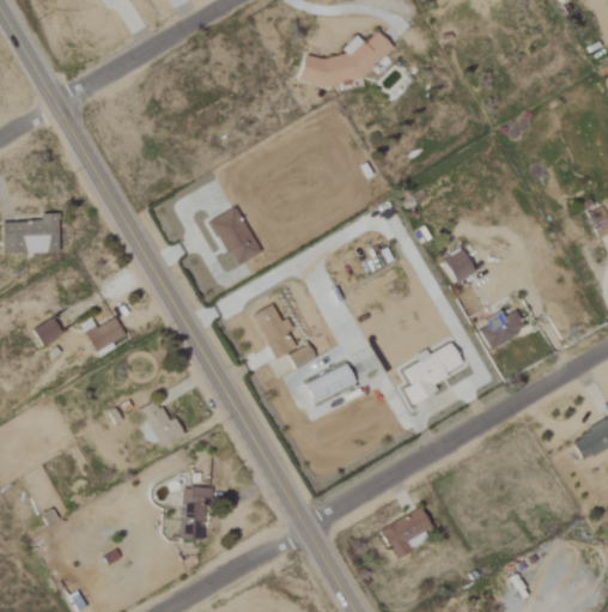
[(394,48),(378,32),(365,44),(357,36),(344,49),(345,54),(301,61),(305,89),(364,77),(394,48)]
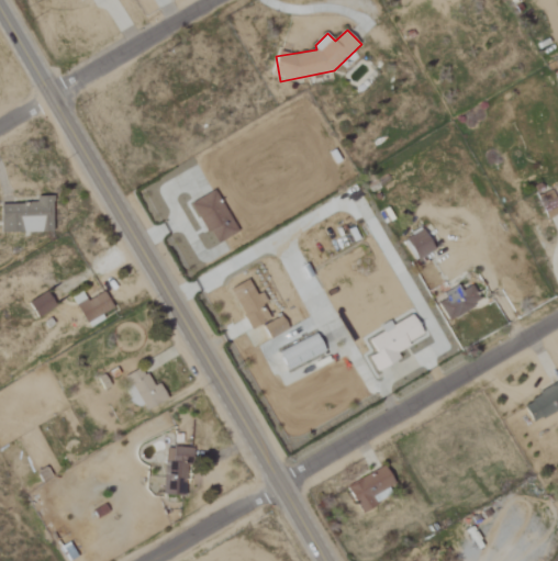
[(192,203),(218,244),(241,229),(215,190),(192,203)]
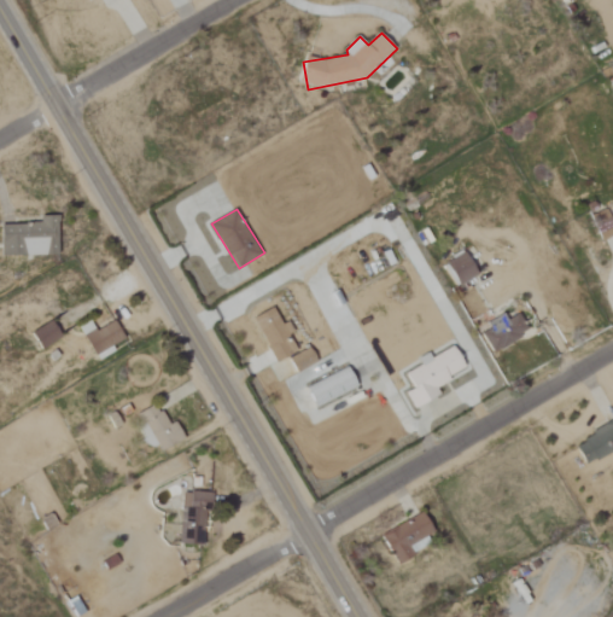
[(602,240),(612,237),(612,217),(608,209),(593,215),(602,240)]
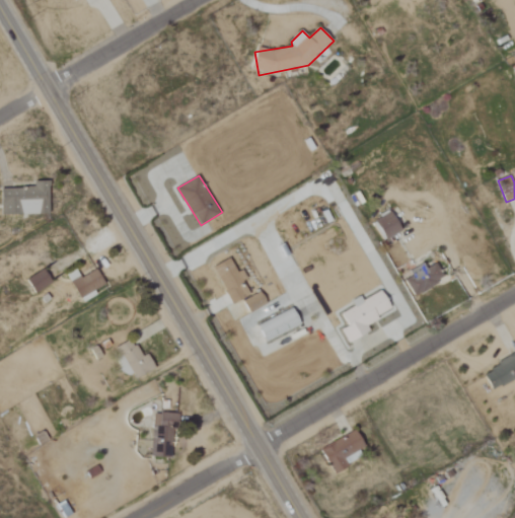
[(51,213),(50,180),(35,180),(35,187),(2,188),(3,214),(51,213)]
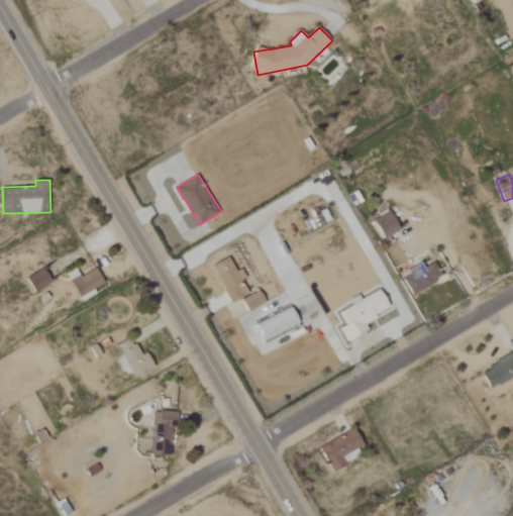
[(376,217),(385,237),(401,230),(392,210),(376,217)]
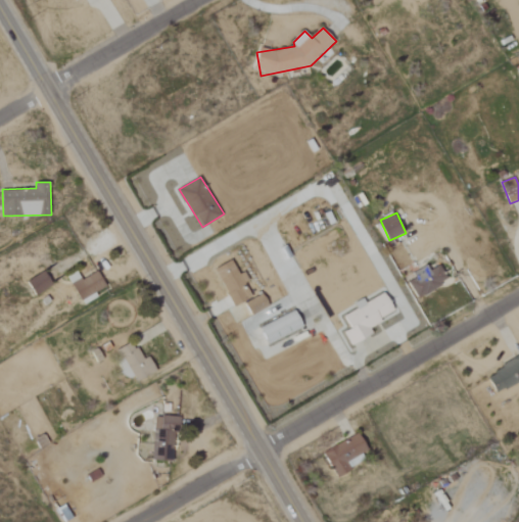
[(237,305),(252,296),(245,283),(250,280),(244,271),(240,273),(231,258),(215,269),(237,305)]
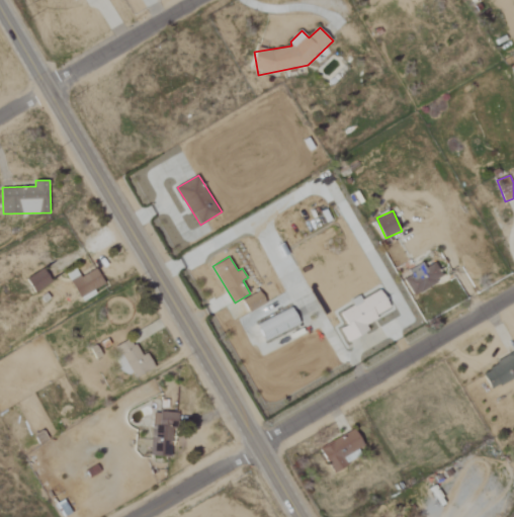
[(416,294),(445,277),(435,261),(406,278),(416,294)]
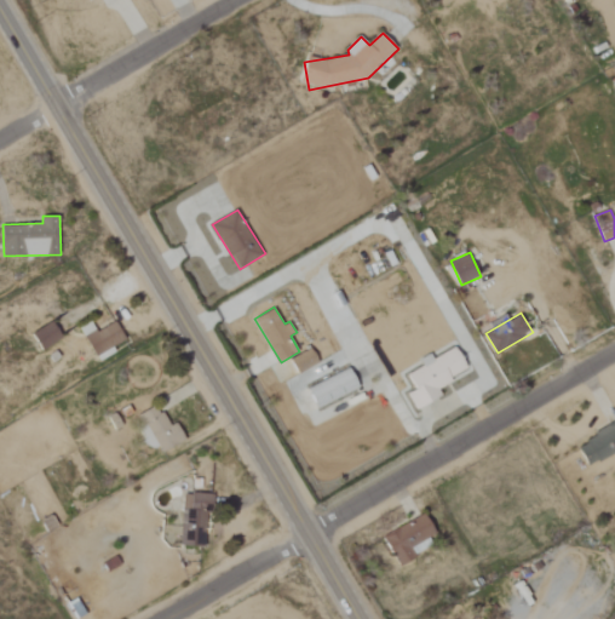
[(44,349),(63,337),(53,320),(33,333),(44,349)]
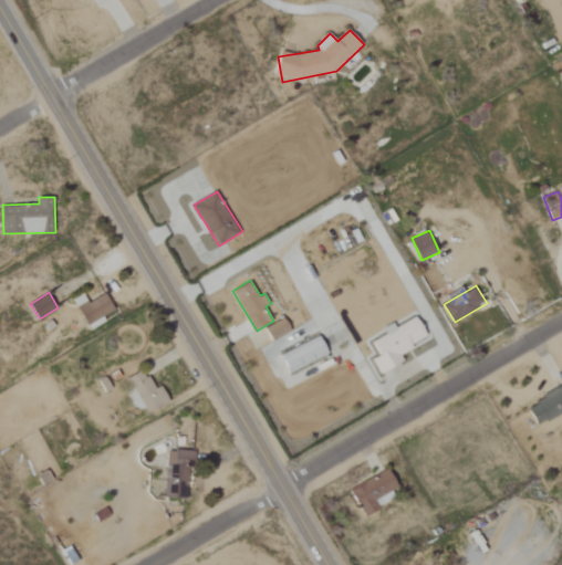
[(80,305),(91,330),(106,322),(104,315),(115,311),(107,293),(80,305)]
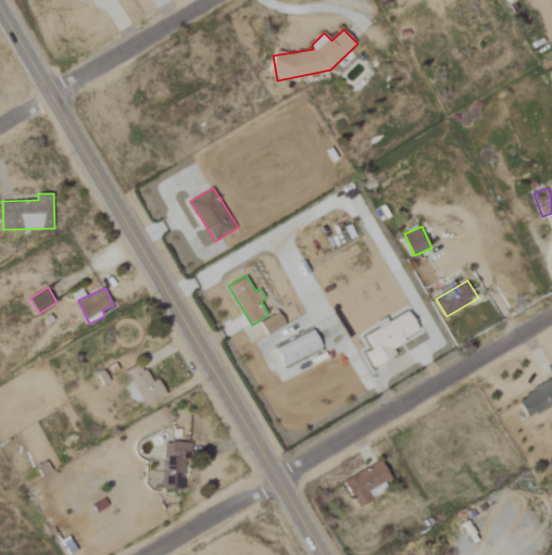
[(365,332),(373,349),(367,352),(374,366),(398,354),(393,345),(421,331),(410,311),(389,322),(389,320),(365,332)]
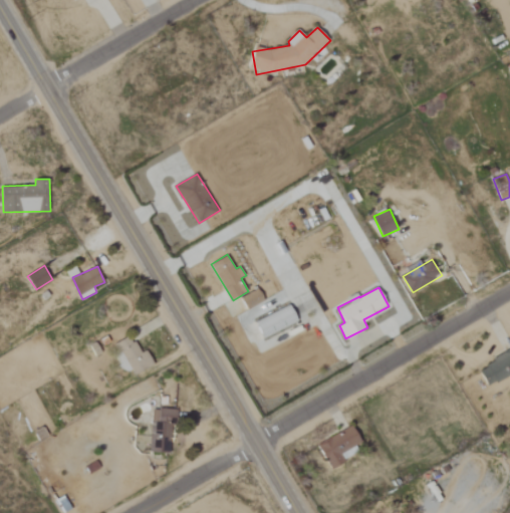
[(264,301),(260,288),(242,295),(247,308),(264,301)]
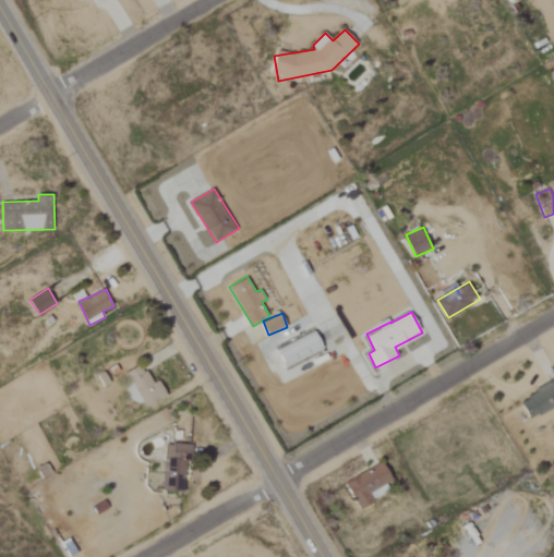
[(279,346),(286,365),(324,350),(317,333),(279,346)]
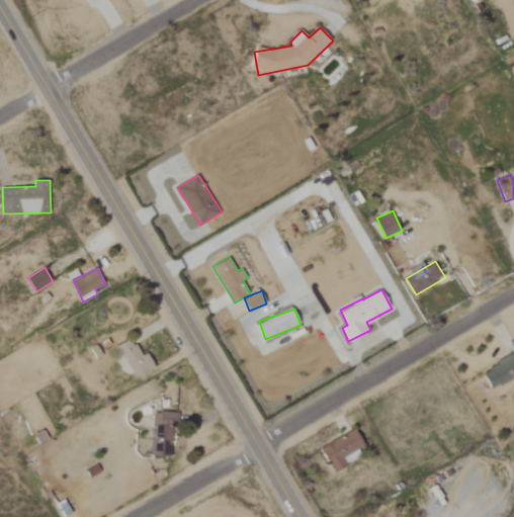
[(156,367),(148,352),(143,355),(133,337),(119,344),(137,377),(156,367)]
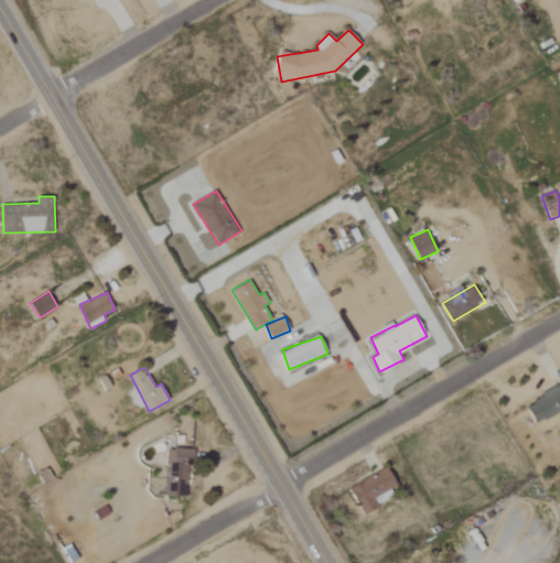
[(536,422),(559,411),(559,387),(527,401),(536,422)]
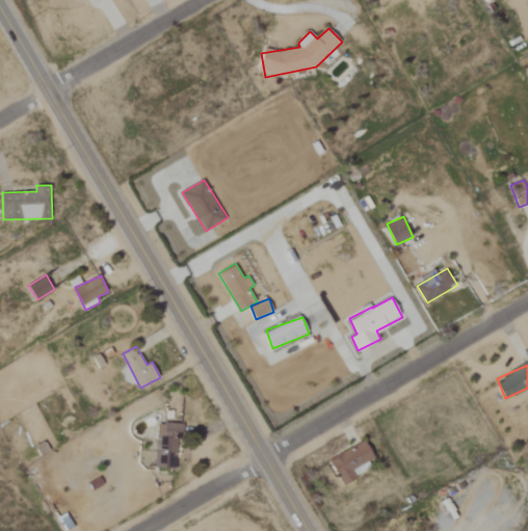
[(178,469),(179,433),(184,433),(184,423),(159,423),(158,468),(178,469)]
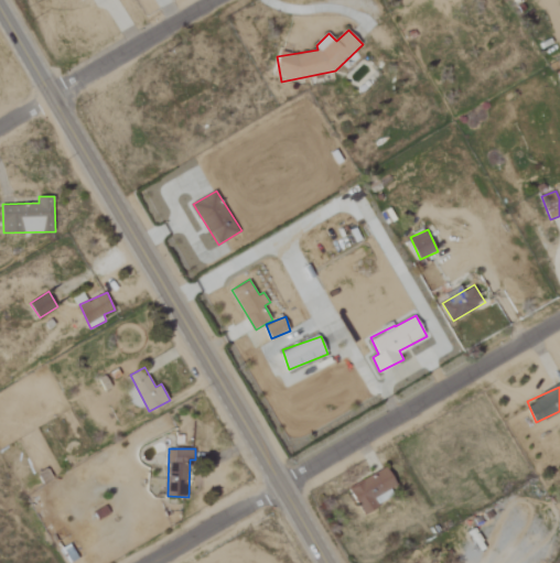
[(398,497),(387,469),(351,484),(361,511),(398,497)]
